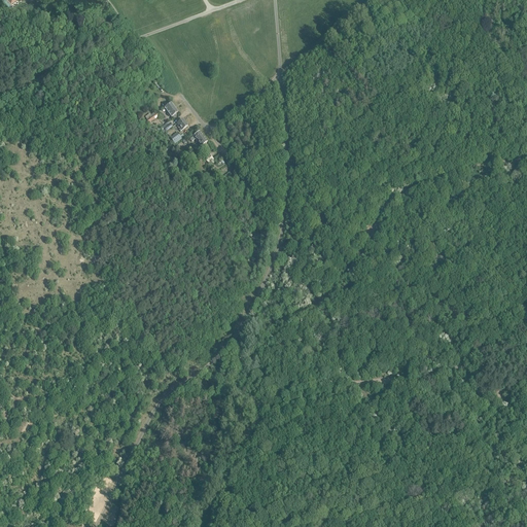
[(171,117),(177,112),(171,104),(165,109),(168,113),(167,114),(168,116),(170,115),(171,117)]
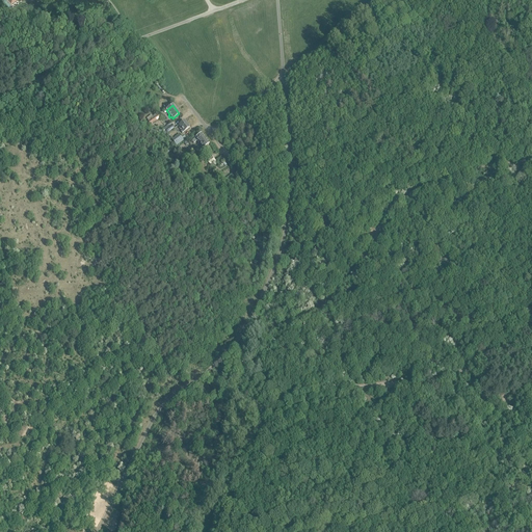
[(157,114),(148,121),(150,125),(159,118),(157,114)]
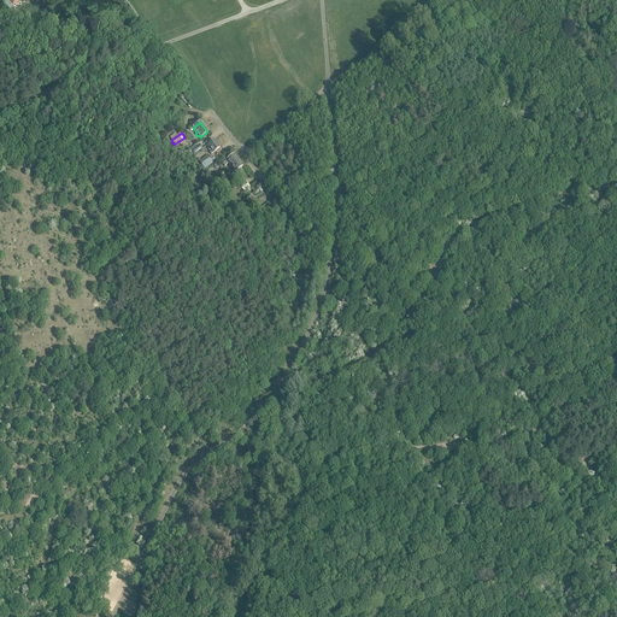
[(211,154),(219,148),(213,140),(207,145),(209,147),(207,148),(210,151),(211,150),(212,151),(210,152),(211,154)]
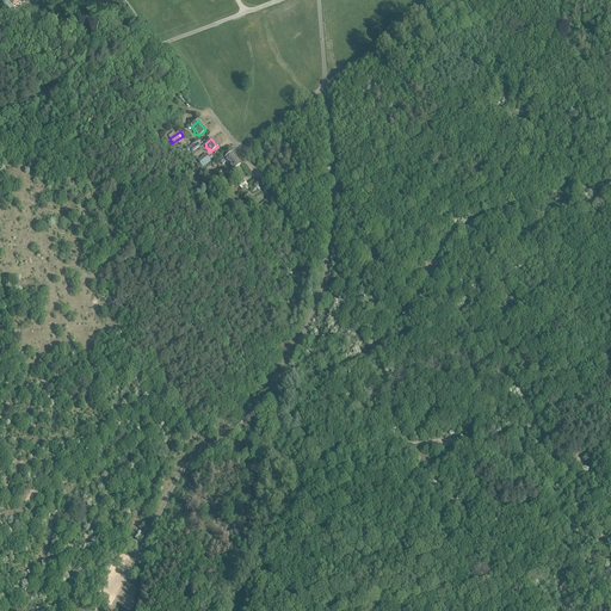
[(191,150),(192,153),(201,148),(199,146),(197,143),(189,149),(191,150)]
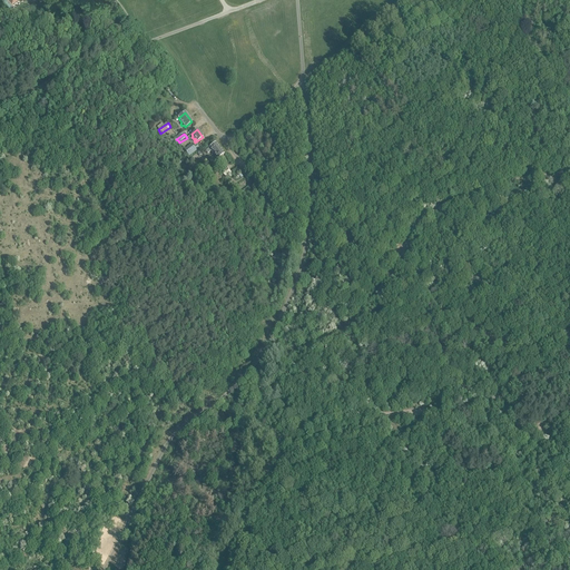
[(214,154),(220,149),(216,143),(205,151),(205,153),(206,151),(207,154),(210,150),(214,154)]
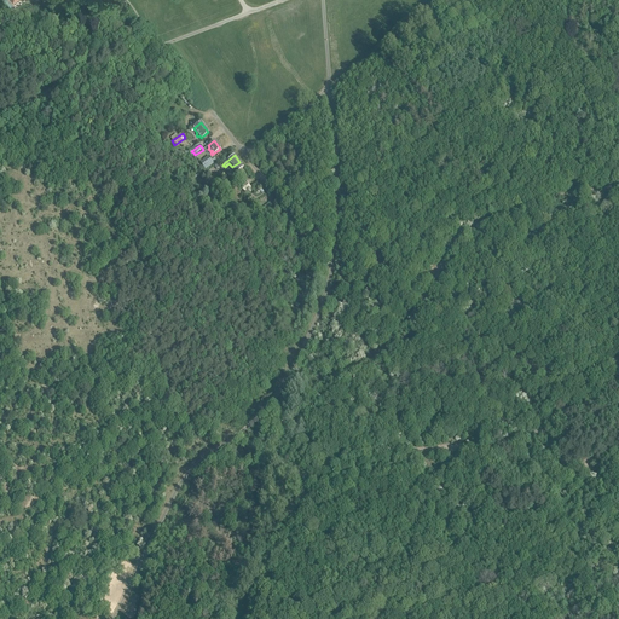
[(208,156),(201,162),(203,167),(206,169),(217,161),(214,158),(212,161),(208,156)]
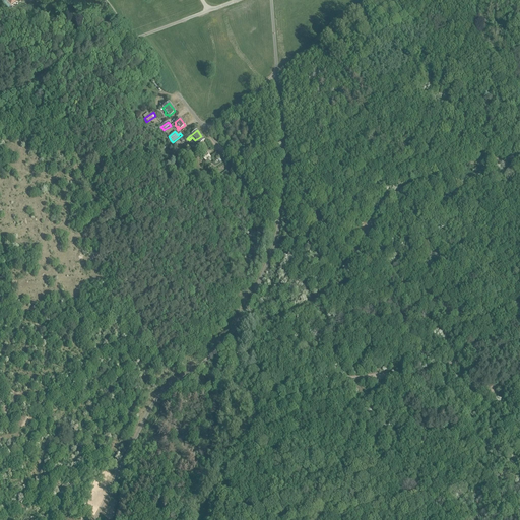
[(204,140),(201,136),(195,140),(198,145),(204,140)]
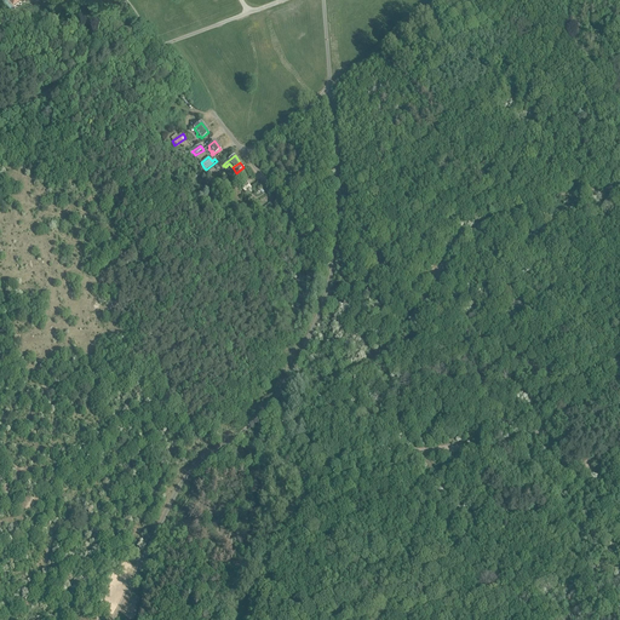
[(241,188),(245,193),(251,188),(247,183),(246,182),(240,187),(241,188)]
